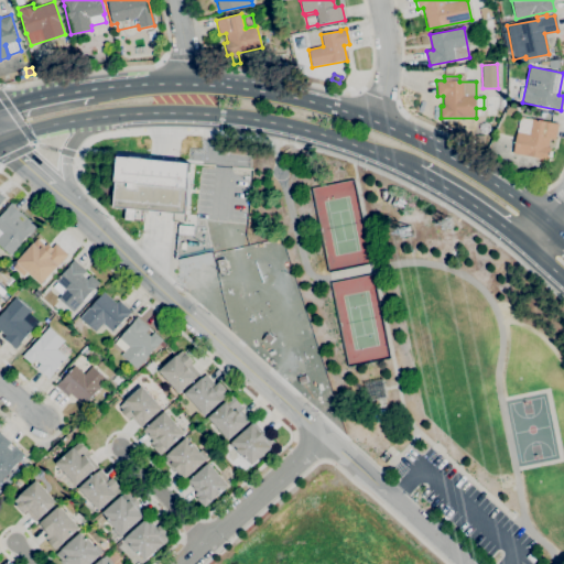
[(514,117),(505,114),(508,106),(517,109),(514,117)]
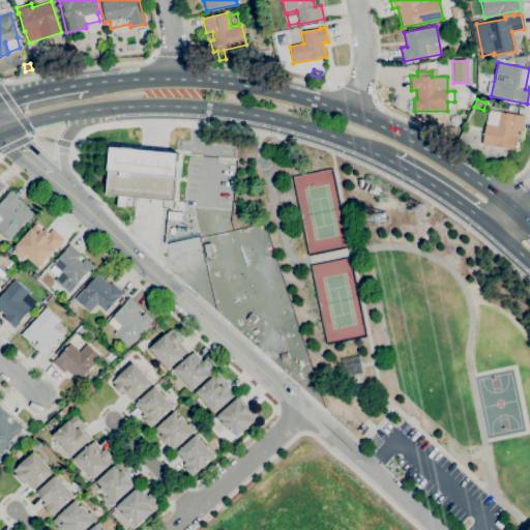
[(514,150),(481,144),(488,110),(524,117),(522,131),(516,130),(514,139),(517,139),(514,150)]
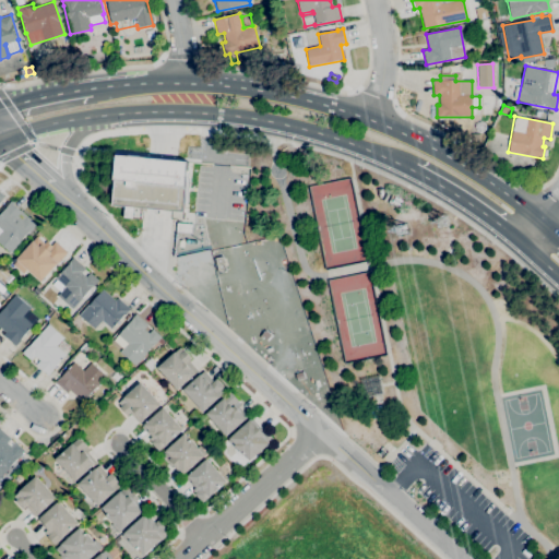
[(115,156),(110,205),(155,210),(185,212),(189,163),(159,161),(115,156)]
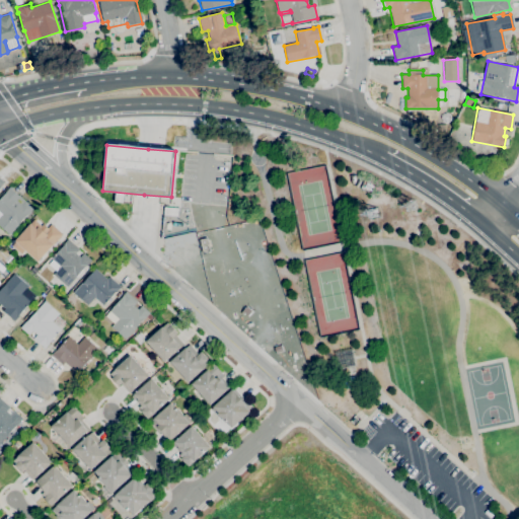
[(9,234),(0,226),(0,198),(6,192),(9,188),(25,201),(33,208),(27,215),(27,214),(9,234)]
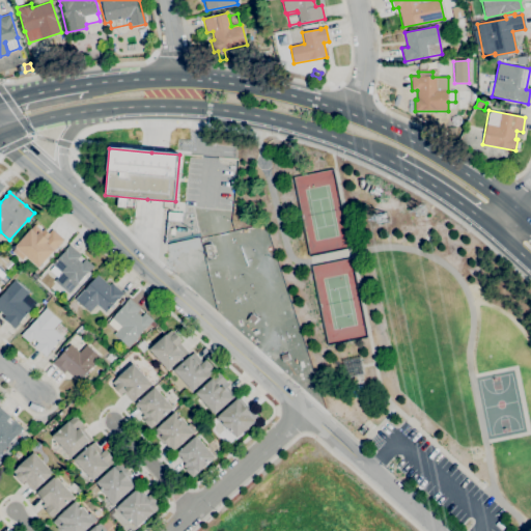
[(38,268),(16,247),(32,227),(45,238),(52,229),(63,240),(56,249),(55,248),(38,268)]
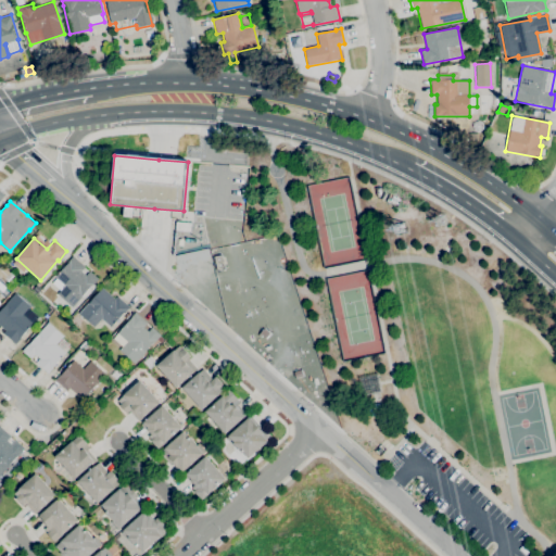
[(217,272),(214,256),(222,254),(225,269),(217,272)]
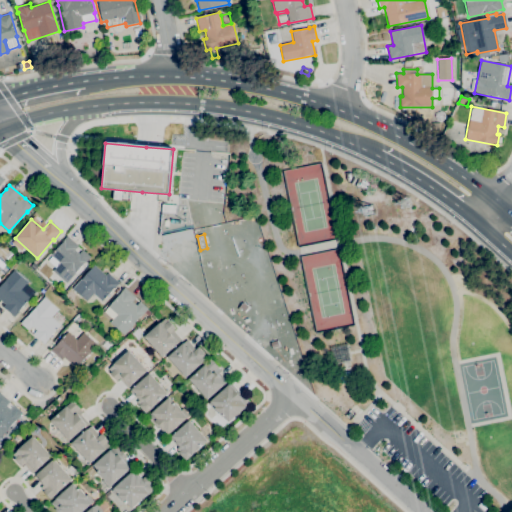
[(66,283),(52,271),(55,268),(47,261),(52,256),(51,255),(62,242),(62,241),(67,236),(78,246),(74,250),(79,254),(82,250),(90,257),(85,263),(83,262),(74,273),(75,273),(66,283)]
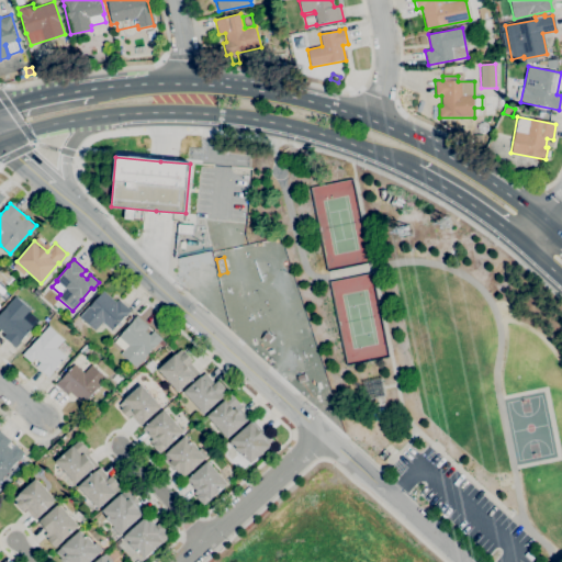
[(105,333),(100,328),(104,324),(102,323),(94,330),(79,317),(89,306),(103,291),(115,303),(119,300),(131,311),(125,316),(124,316),(111,330),(110,328),(105,333)]
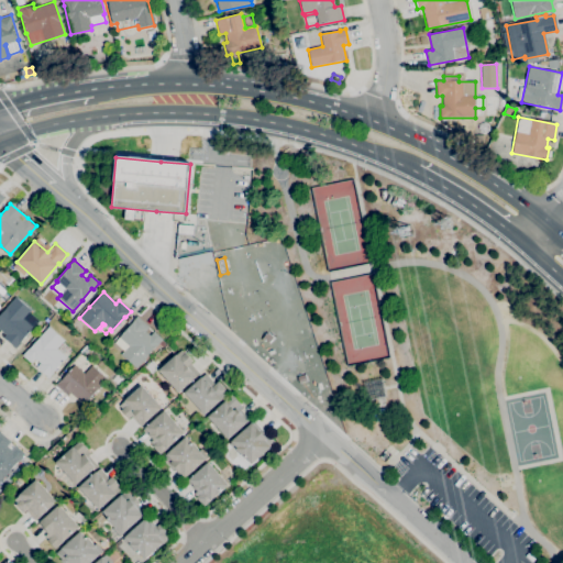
[(14,349),(12,346),(13,346),(6,340),(4,340),(2,338),(6,334),(0,329),(0,315),(15,297),(31,310),(28,313),(37,322),(19,343),(20,343),(14,349)]
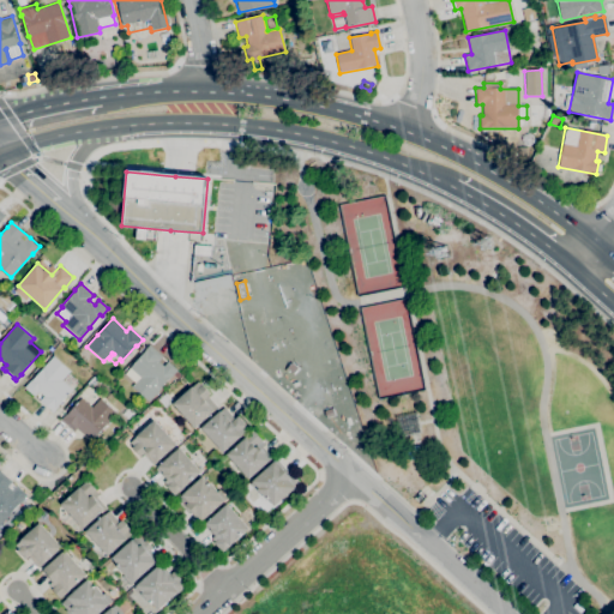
[(149,401),(132,386),(134,384),(124,374),(130,368),(144,351),(144,350),(149,344),(162,356),(158,361),(163,366),(168,361),(178,369),(176,372),(180,375),(178,379),(173,374),(149,401)]
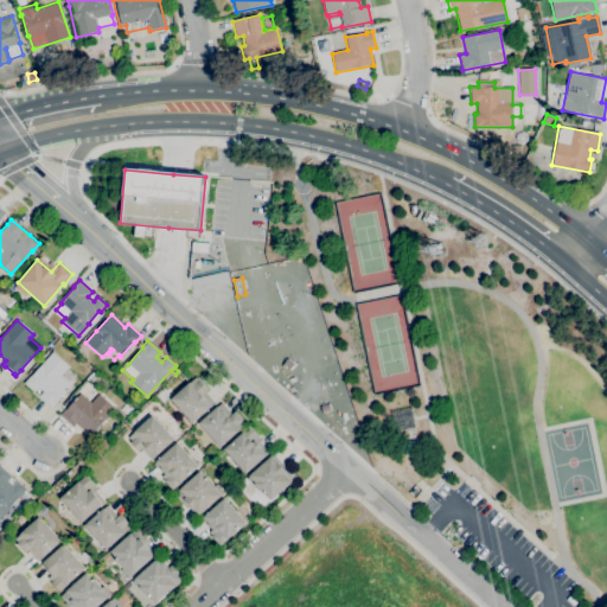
[(51,408),(49,407),(50,406),(42,397),(40,398),(38,396),(43,391),(38,387),(33,391),(24,383),(31,376),(43,363),(52,352),(69,366),(61,376),(71,385),(57,401),(57,402),(51,408)]
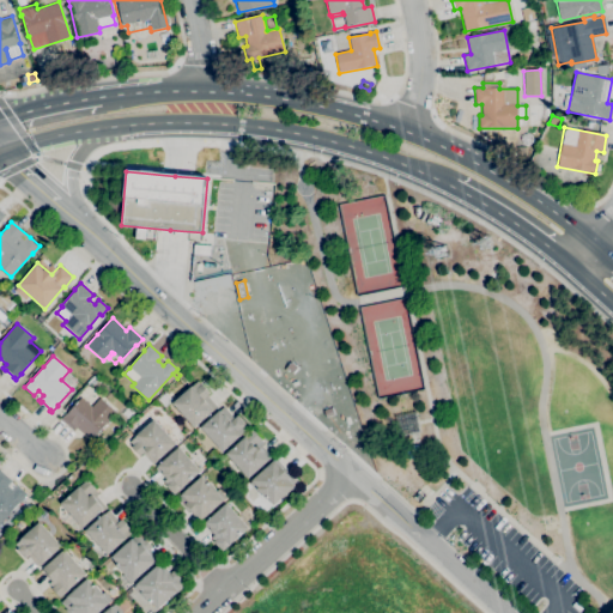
[(292,374),(289,370),(286,372),(284,370),(291,363),(297,368),(292,374)]
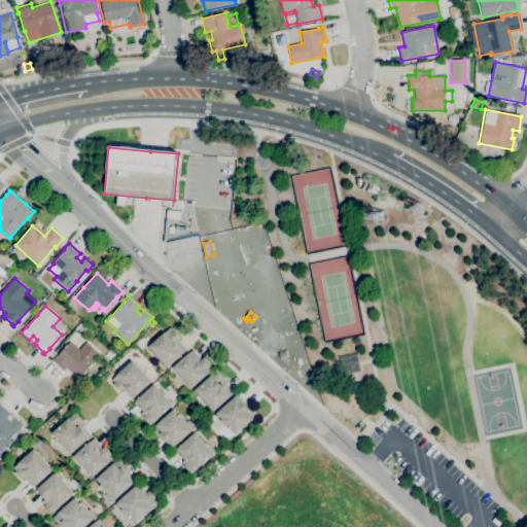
[(167,367),(148,347),(164,332),(165,332),(170,328),(172,331),(173,330),(180,338),(177,341),(186,350),(167,367)]
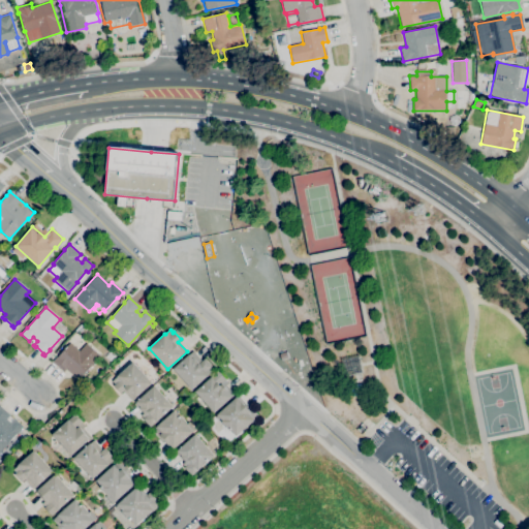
[(78,380),(65,370),(63,372),(52,362),(56,356),(57,358),(69,343),(79,350),(86,343),(100,355),(91,366),(91,365),(78,380)]
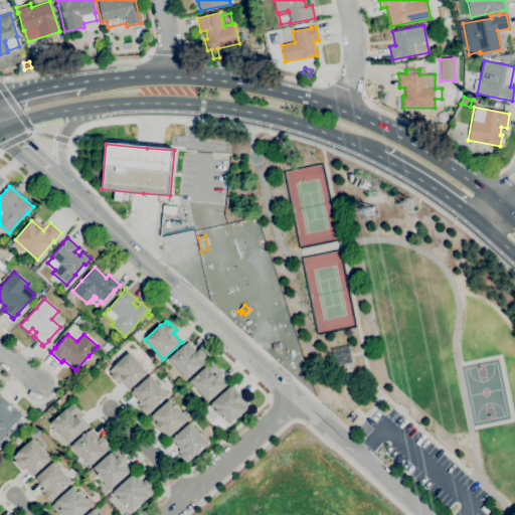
[(187,379),(169,359),(188,342),(196,352),(199,349),(206,357),(204,358),(206,362),(187,379)]
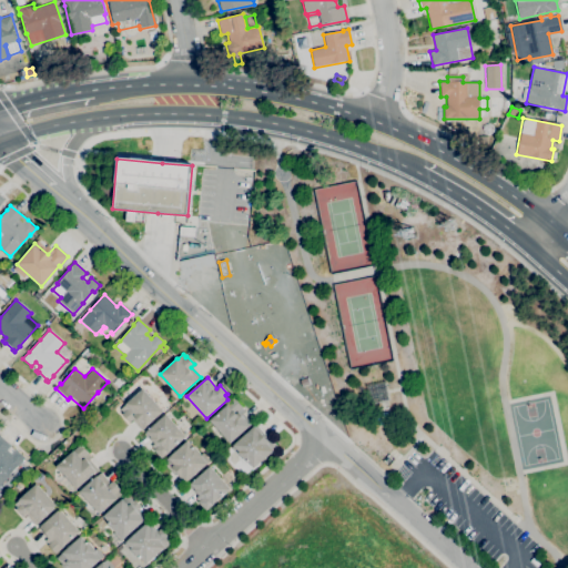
[(302,386),(300,381),(307,377),(310,384),(302,386)]
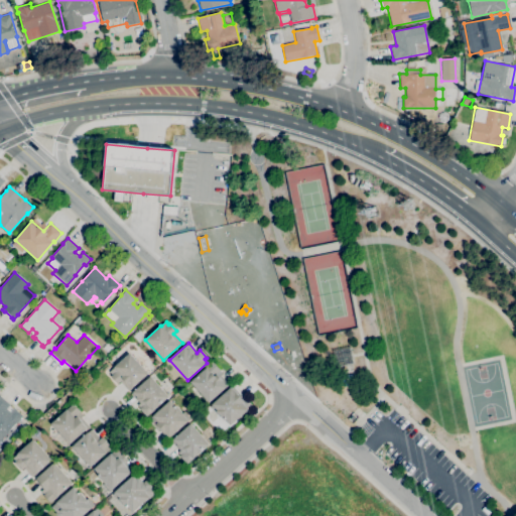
[(128,391),(120,381),(118,384),(111,376),(112,375),(109,372),(114,367),(130,353),(148,374),(128,391)]
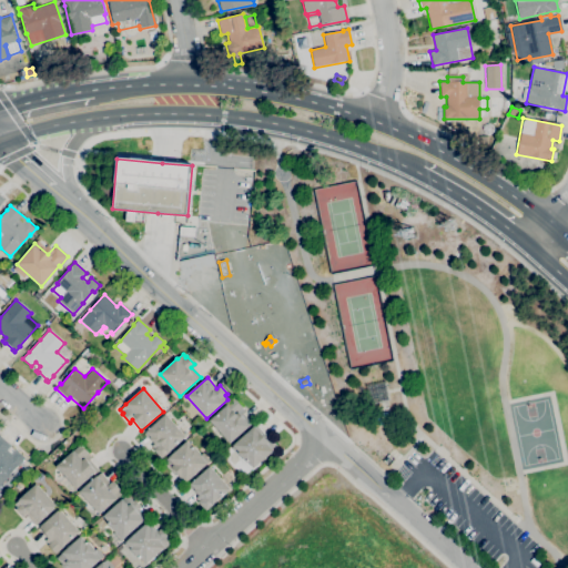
[(230,444),(210,421),(227,405),(234,398),(242,407),(241,408),(244,412),(241,415),(245,419),(250,426),(230,444)]
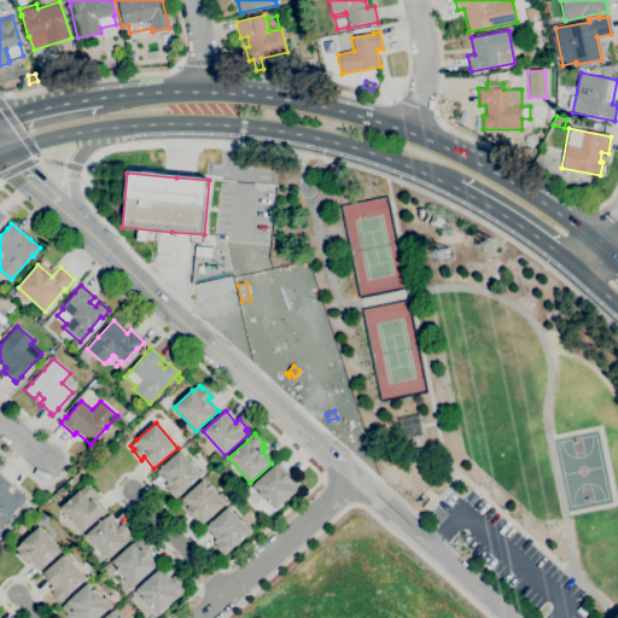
[(412,462),(409,450),(421,448),(424,460),(412,462)]
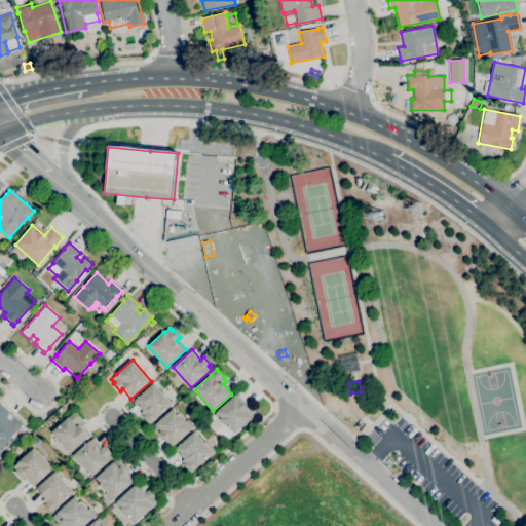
[(149,425),(142,417),(143,416),(140,413),(142,411),(134,402),(153,383),(172,405),(149,425)]
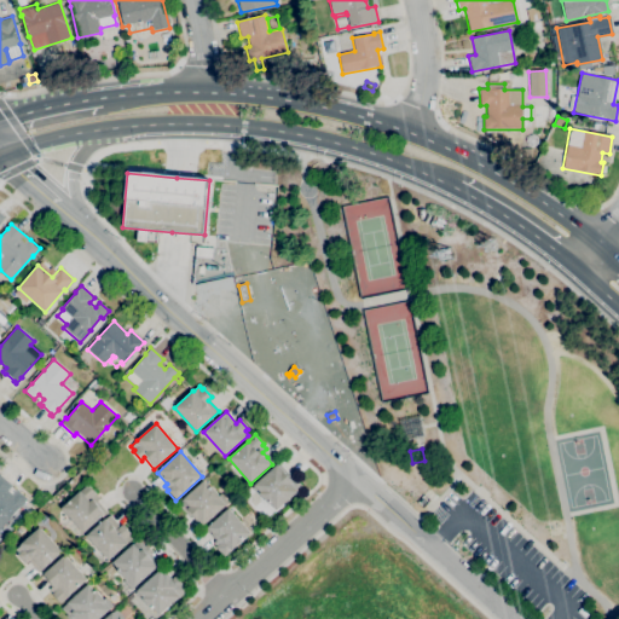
[(277,510),(271,503),(270,504),(261,495),(260,497),(252,489),(254,486),(254,485),(277,464),(283,470),(290,479),(291,479),(293,480),(295,478),(302,486),(277,510)]
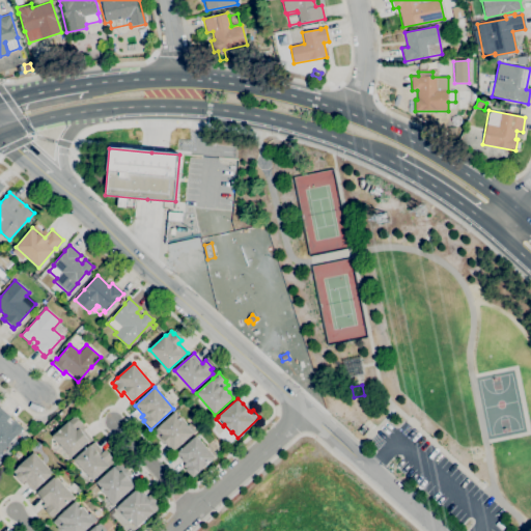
[(3,459),(0,456),(0,407),(10,417),(9,418),(15,422),(15,421),(23,428),(17,436),(17,435),(6,447),(10,451),(3,459)]
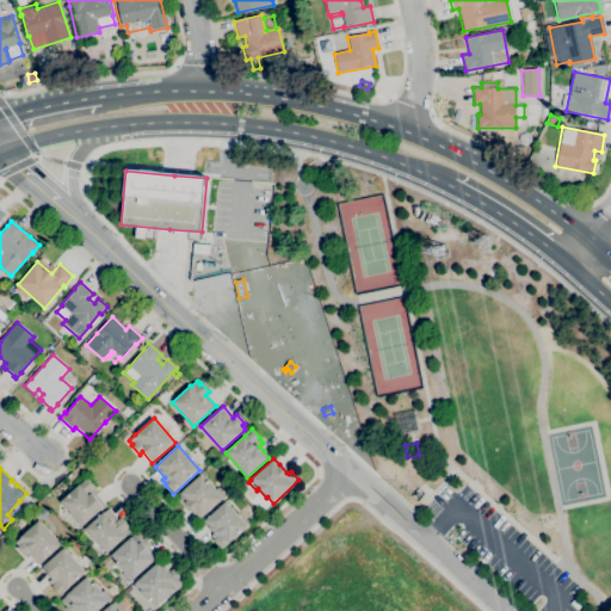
[(198,520),(189,510),(187,510),(184,506),(176,498),(201,474),(208,482),(209,481),(217,491),(216,492),(223,499),(201,518),(198,520)]
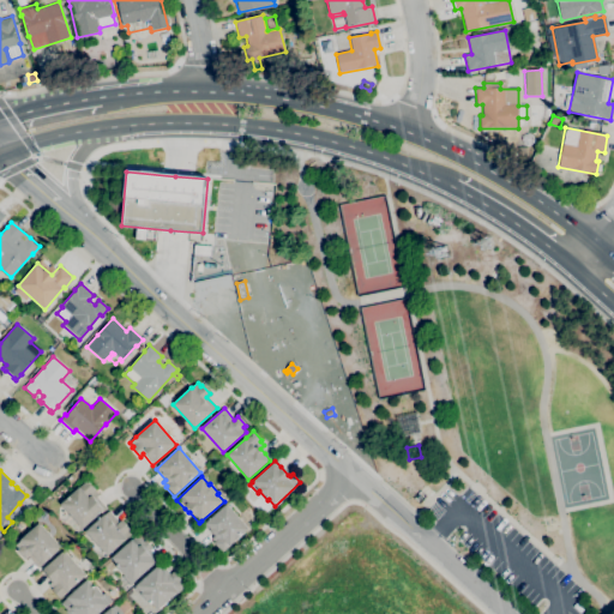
[(83,529),(61,504),(86,481),(96,491),(95,491),(98,495),(94,499),(103,510),(83,529)]
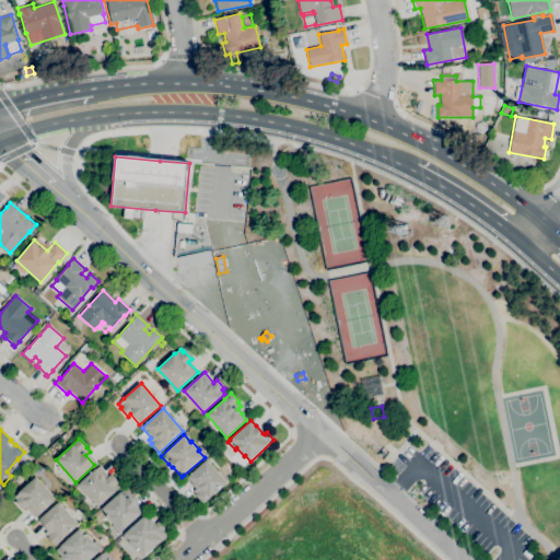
[(202,504),(195,496),(196,494),(193,491),(195,489),(186,479),(207,459),(226,482),(202,504)]
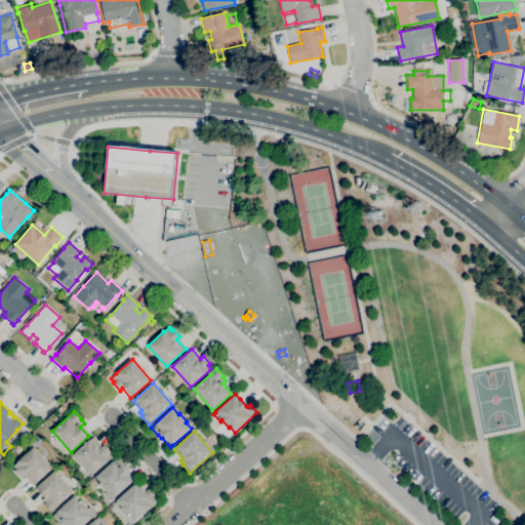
[(92,476),(73,454),(92,437),(102,447),(104,445),(111,452),(109,453),(112,457),(92,476)]
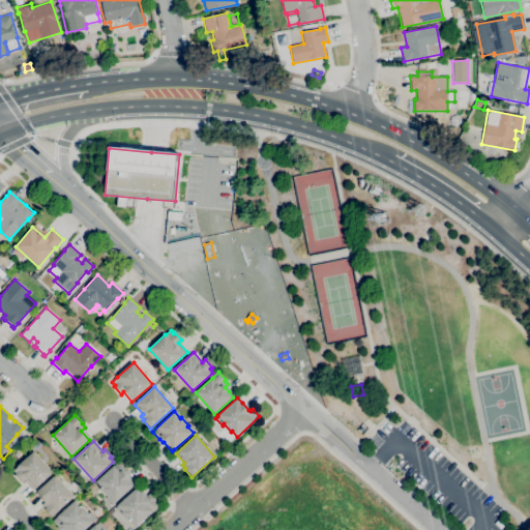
[(33,491),(25,480),(22,482),(15,475),(16,474),(12,471),(34,451),(53,472),(33,491)]
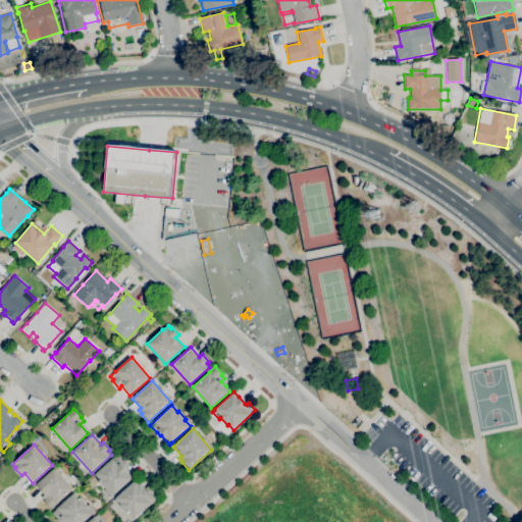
[(111,498),(104,490),(105,488),(99,481),(100,480),(95,474),(117,455),(122,461),(123,460),(128,465),(124,469),(128,473),(127,473),(133,478),(111,498)]
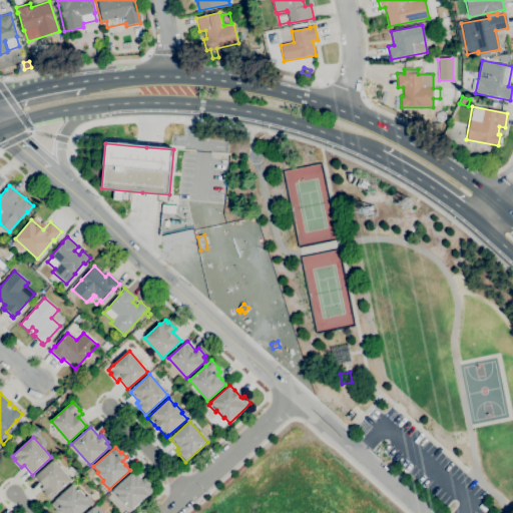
[(50,500),(40,488),(42,487),(34,477),(54,460),(72,481),(50,500)]
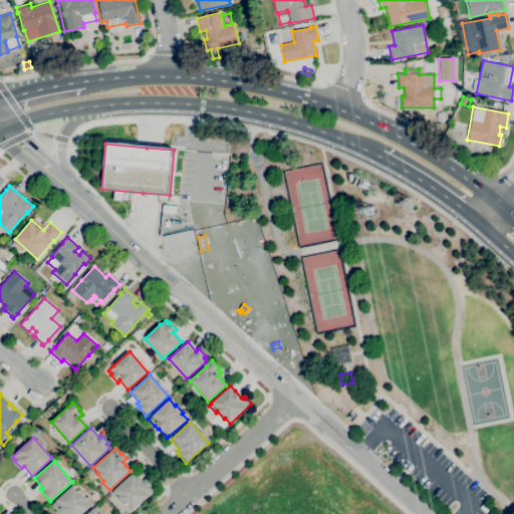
[(133,511),(126,505),(125,506),(119,499),(117,500),(111,493),(133,474),(137,479),(138,478),(142,482),(146,478),(151,485),(150,486),(155,491),(133,511)]
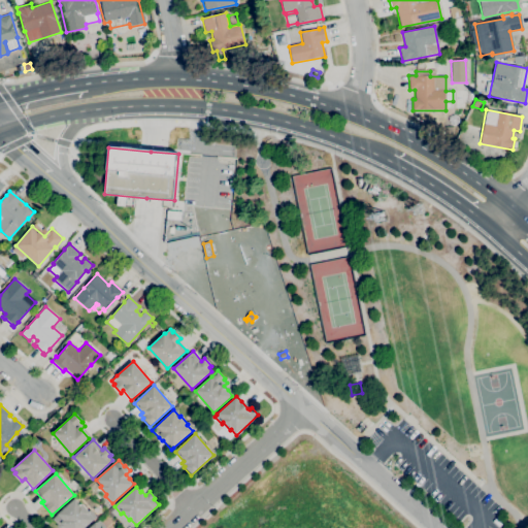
[(85,527),(58,527),(56,525),(57,525),(52,519),(75,498),(80,504),(81,503),(90,513),(89,514),(94,520),(85,527)]
